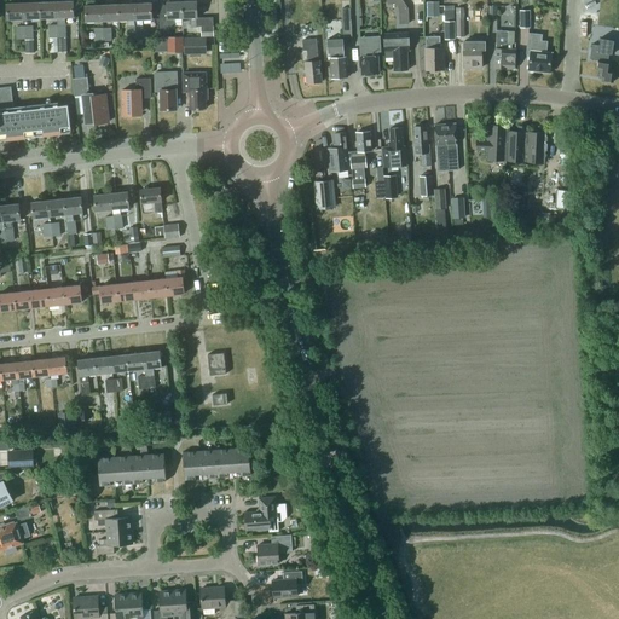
[(440,0),(428,0),(428,12),(441,11),(440,0)]
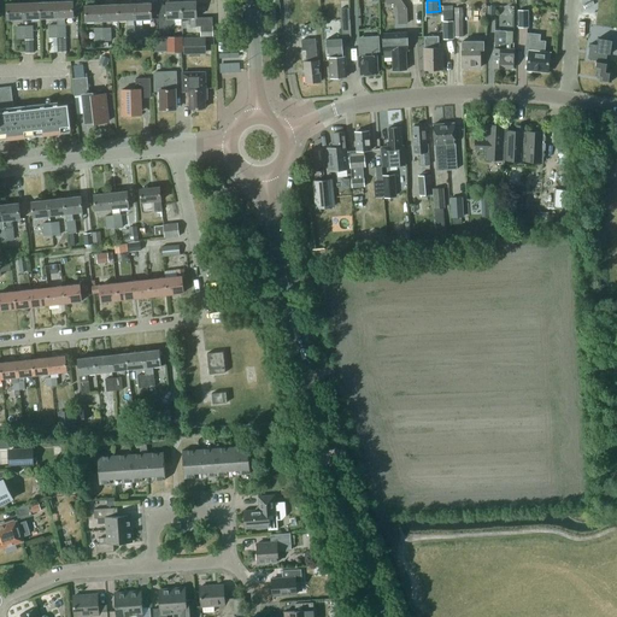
[(57,1),(40,3),(41,18),(57,18),(57,1)]
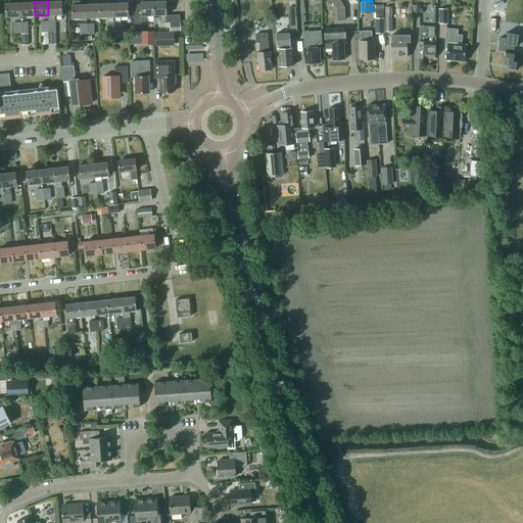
[(61,1),(48,1),(48,15),(49,21),(55,21),(55,14),(62,14),(61,1)]
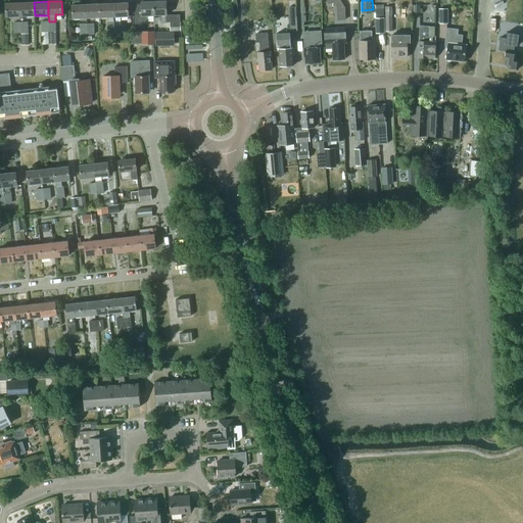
[(143,24),(147,22),(148,22),(147,14),(153,14),(153,1),(141,2),(142,15),(135,15),(136,27),(143,27),(143,24)]
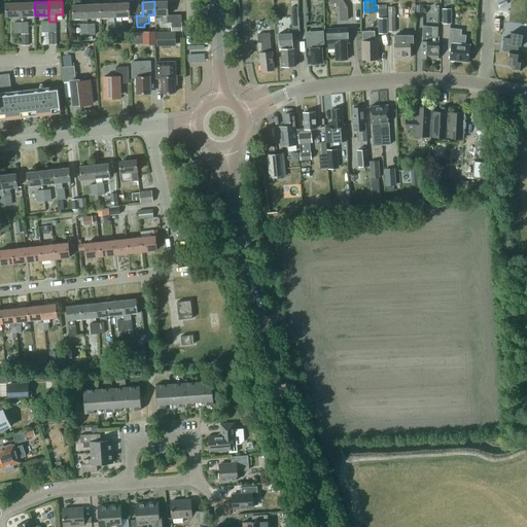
[(154,1),(154,14),(162,14),(162,23),(167,23),(167,14),(168,14),(168,1),(154,1)]
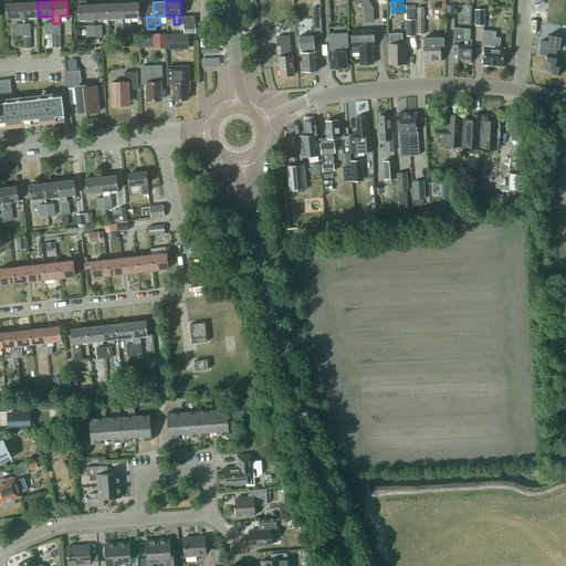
[(7,18),(22,18),(22,2),(7,3),(7,18)]
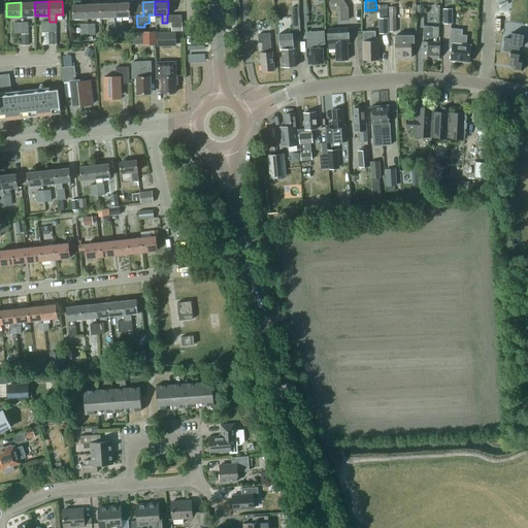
[(34,2),(21,2),(21,17),(35,15),(34,2)]
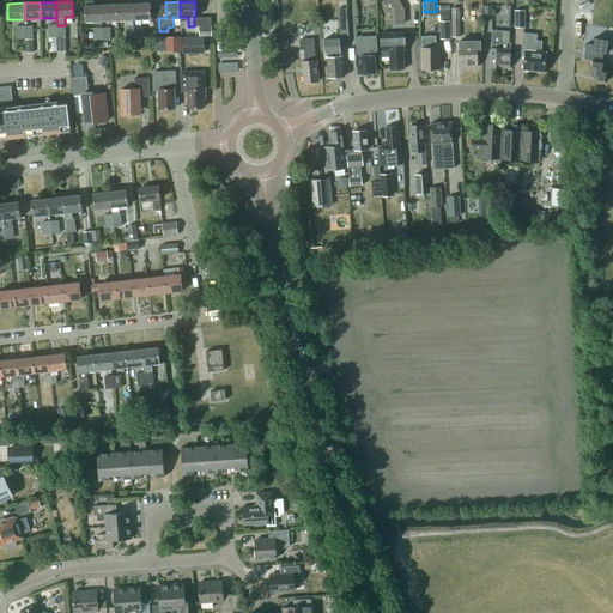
[(134,4),(134,19),(151,19),(150,2),(134,4)]
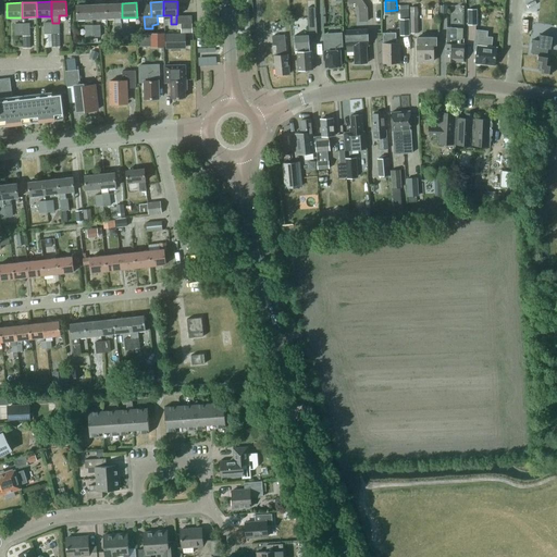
[(93,19),(108,19),(107,3),(93,4),(93,19)]
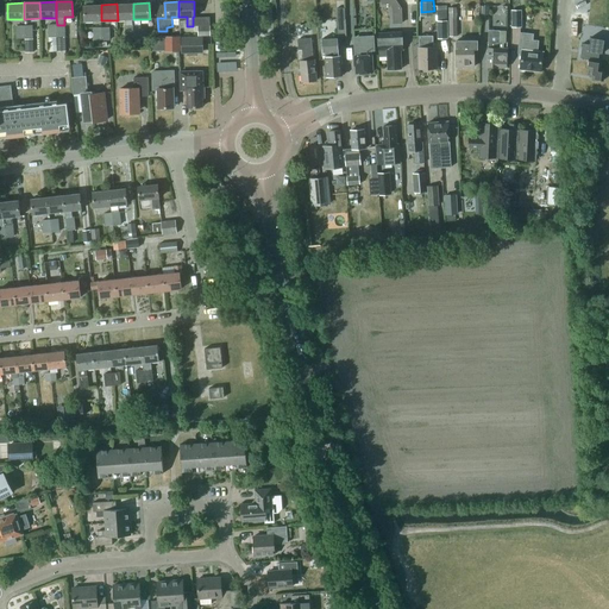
[(133,4),(117,4),(118,20),(133,19),(133,4)]
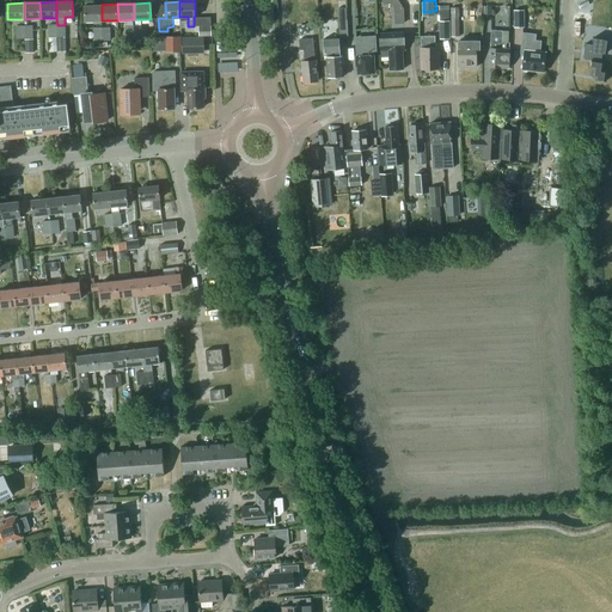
[(85,22),(102,20),(102,5),(85,5),(85,22)]
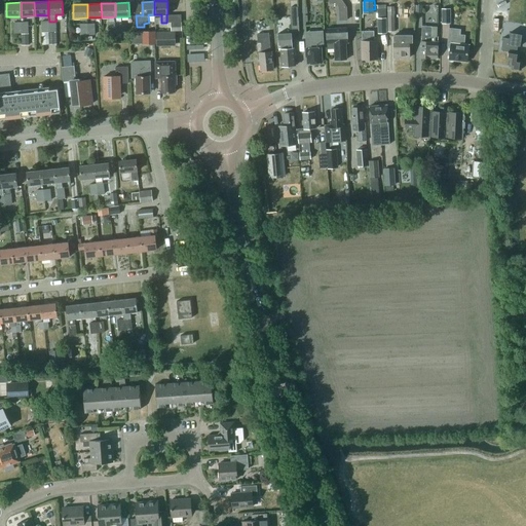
[(451,8),(443,8),(443,23),(451,23),(451,8)]
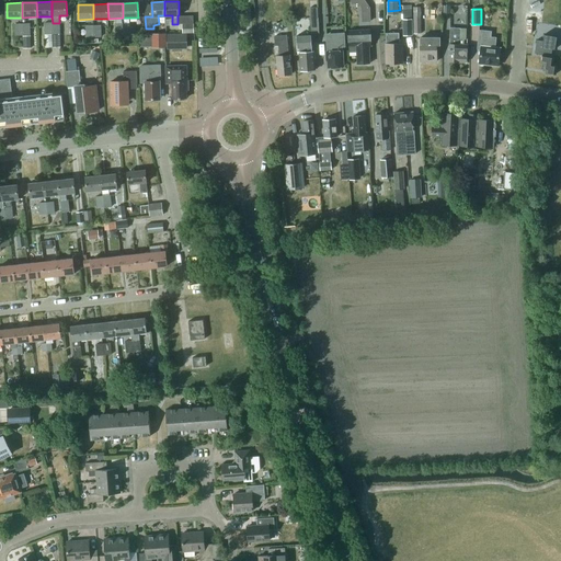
[(535,33),(549,33),(549,16),(535,16),(535,33)]
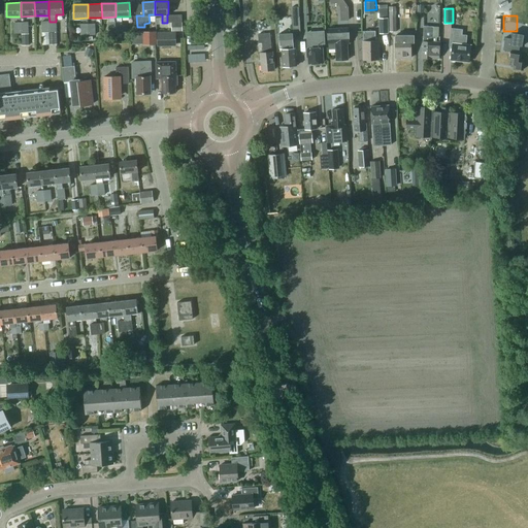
[(182,23),(171,23),(171,31),(182,31),(182,23)]
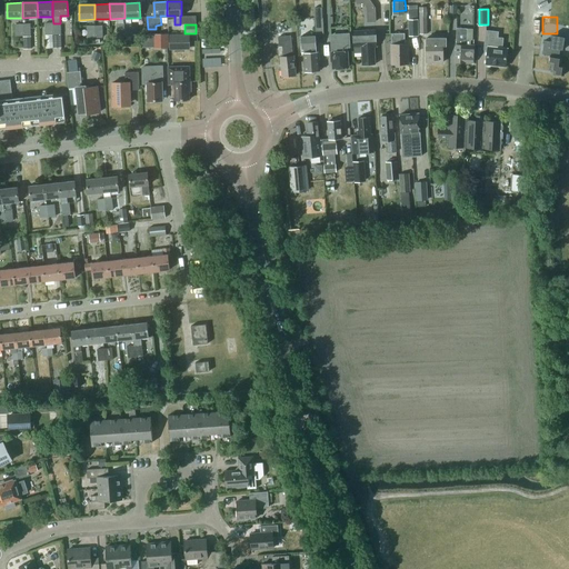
[(456,61),(466,62),(466,61),(472,61),(473,45),(467,45),(467,28),(457,28),(456,61)]
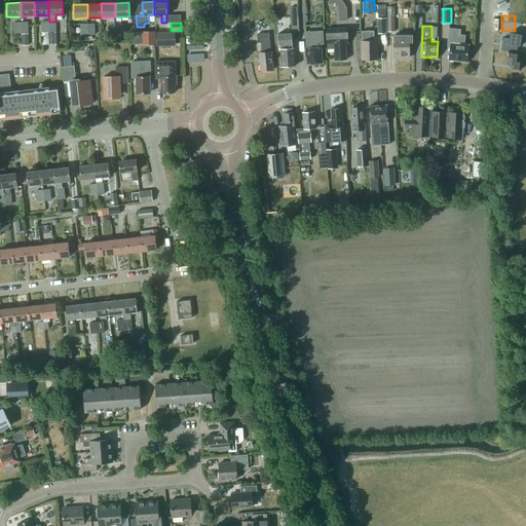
[(347,59),(346,41),(343,42),(343,38),(347,37),(347,27),(327,28),(328,48),(334,48),(335,60),(347,59)]
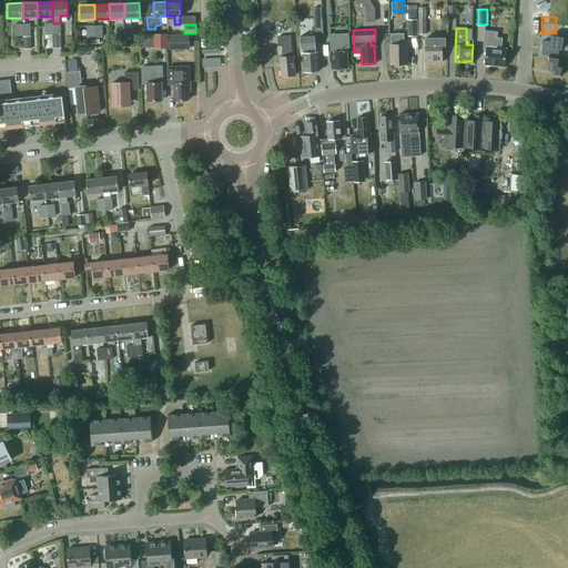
[(485,30),(484,46),(487,46),(487,51),(486,64),(505,66),(507,48),(501,47),(503,37),(497,37),(497,31),(485,30)]
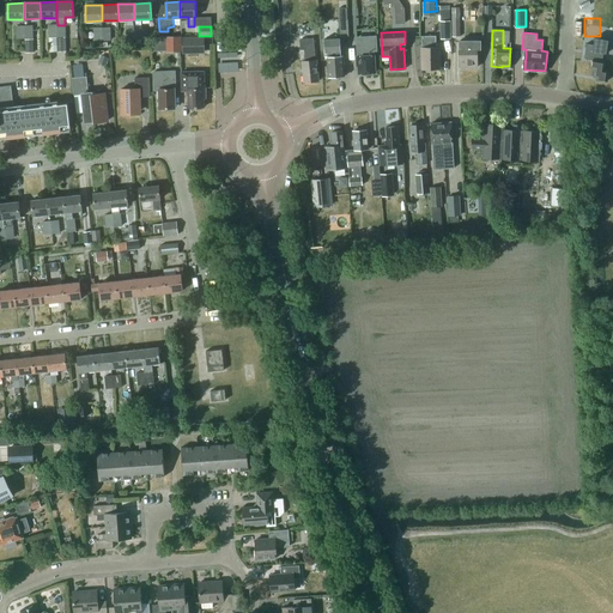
[(423,68),(441,67),(441,58),(442,55),(442,49),(439,48),(439,47),(437,47),(436,35),(423,35),(423,47),(422,47),(423,68)]
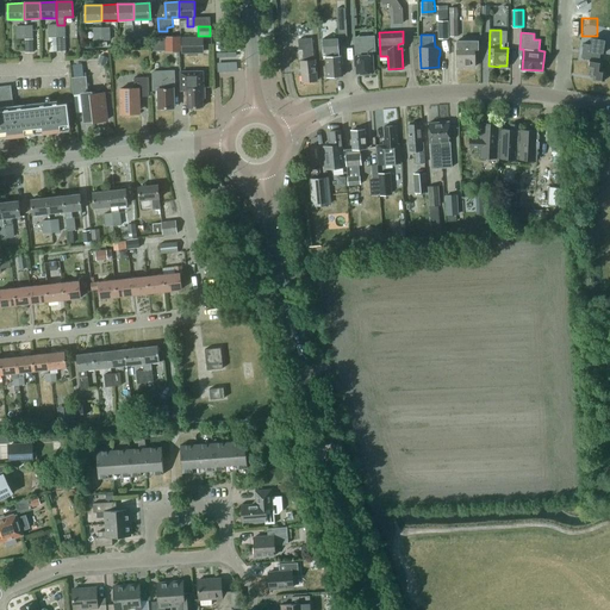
[(374,36),(354,37),(355,64),(358,64),(358,72),(373,72),(372,51),(375,50),(374,36)]
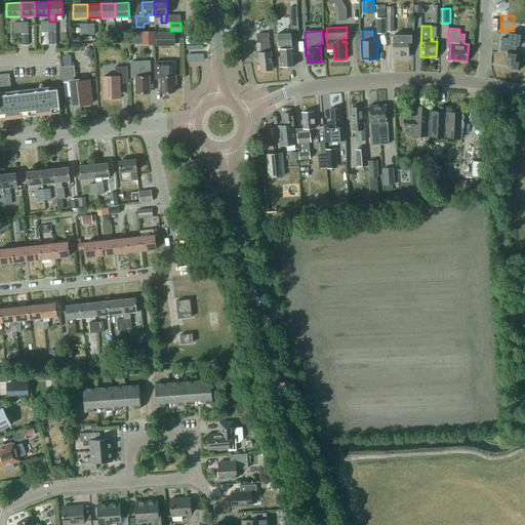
[(154,32),(144,32),(144,44),(154,43),(154,32)]
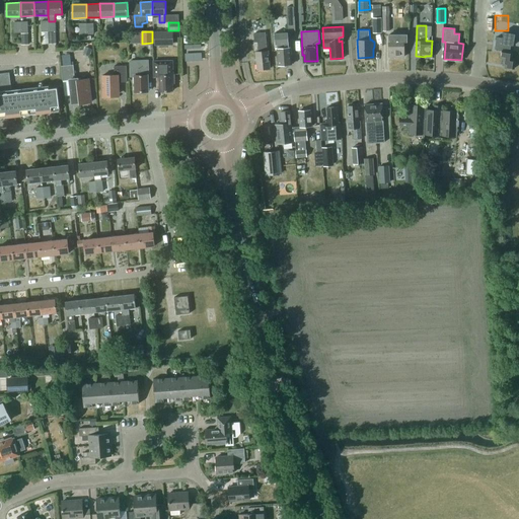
[(172,31),(154,32),(155,45),(173,44),(172,31)]
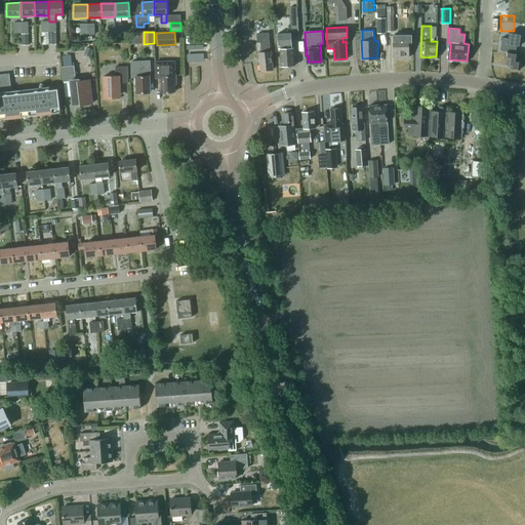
[(293,47),(292,47),(291,32),(278,33),(279,44),(280,44),(282,66),(283,66),(283,67),(289,67),(289,65),(294,65),(294,54),(295,54),(295,49),(294,49),(293,47)]
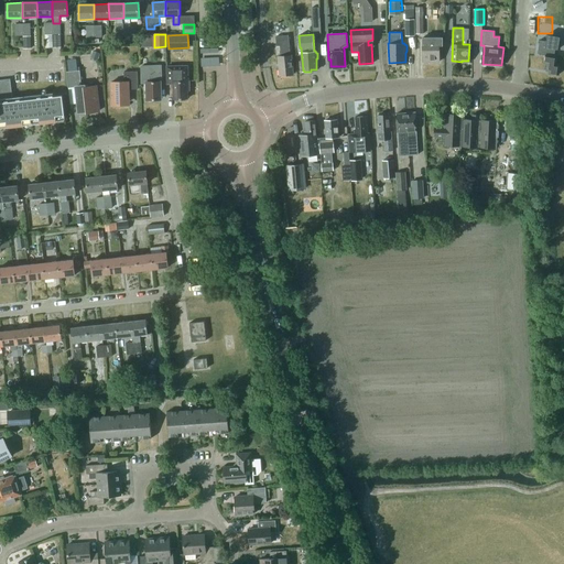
[(290,54),(289,44),(288,35),(275,36),(277,45),(280,44),(281,55),(278,55),(280,74),(293,73),(292,54),(290,54)]
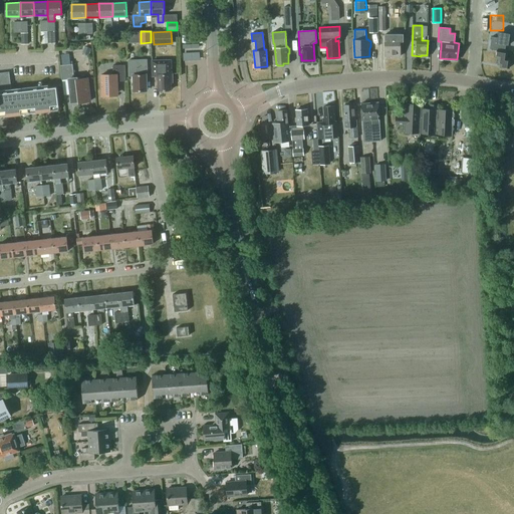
[(401,55),(401,41),(403,41),(403,34),(392,34),(393,39),(384,39),(386,55),(401,55)]
